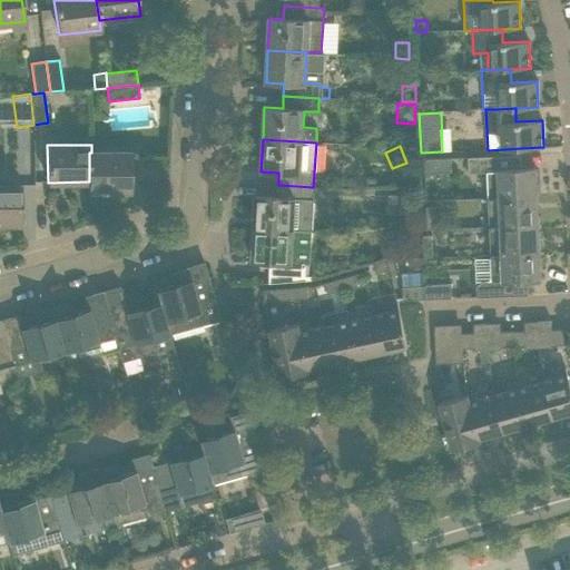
[(130,153),(91,153),(89,153),(89,182),(88,182),(88,190),(130,190),(130,153)]
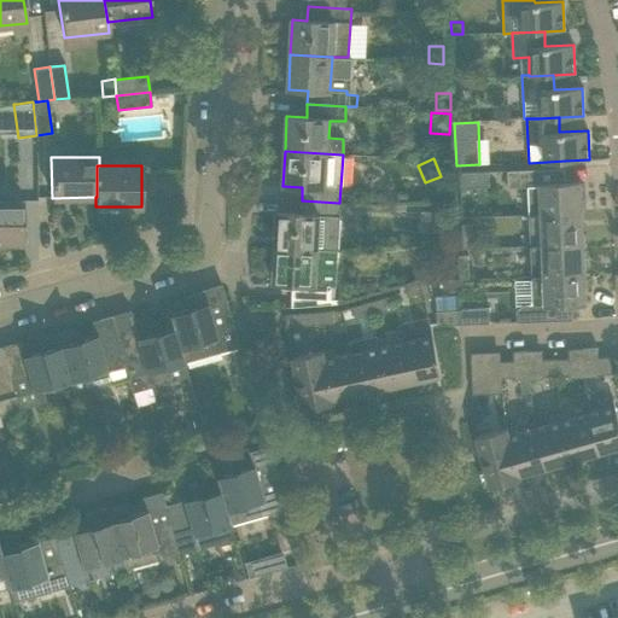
[(581,182),(565,182),(564,168),(507,170),(507,187),(528,186),(529,215),(582,213),(581,182)]
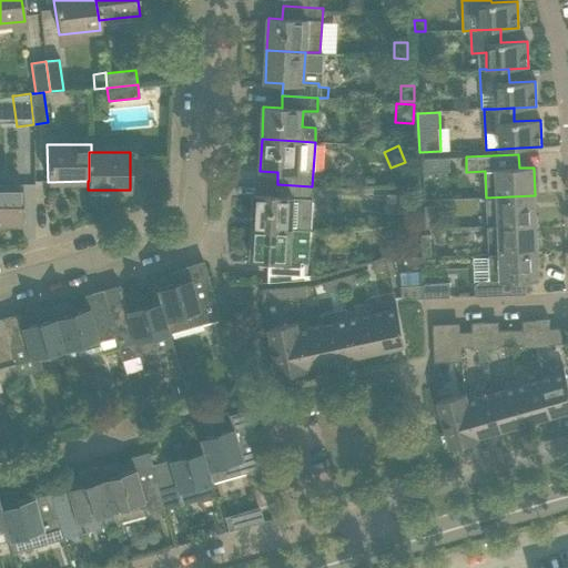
[(448,172),(448,158),(422,159),(423,172),(448,172)]
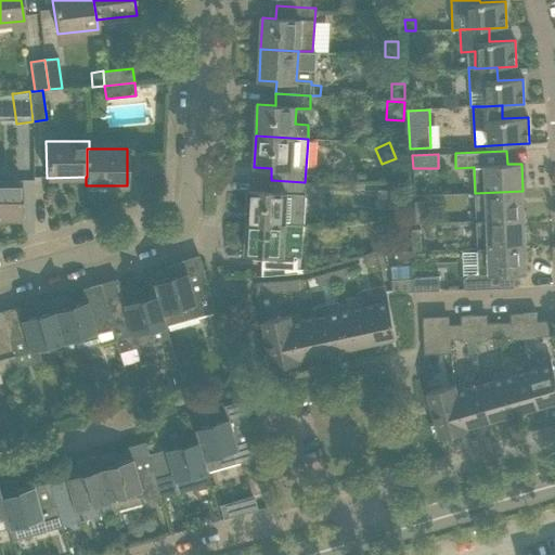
[(305,182),(271,180),(270,192),(248,191),(247,222),(291,224),(291,226),(301,227),(302,196),(305,196),(305,182)]
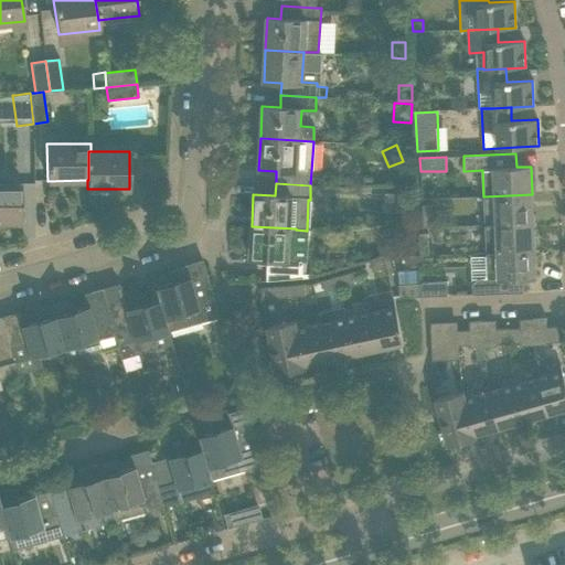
[(20,184),(0,184),(0,222),(21,222),(20,184)]
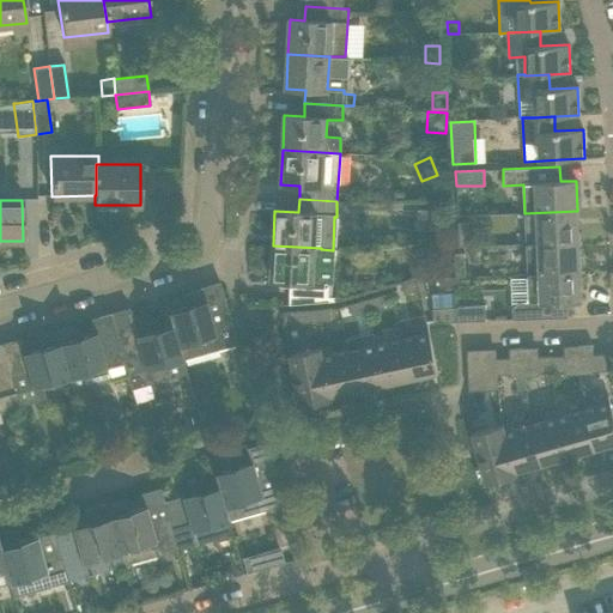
[(577,211),(525,213),(526,243),(578,242),(577,211)]
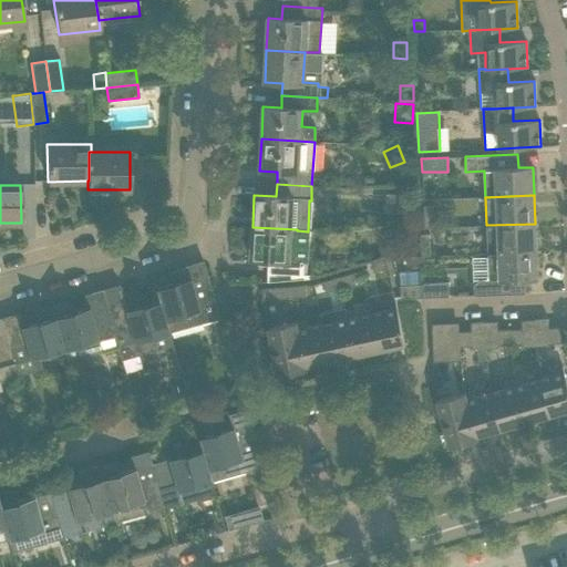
[(397,218),(409,218),(410,198),(398,198),(397,218)]
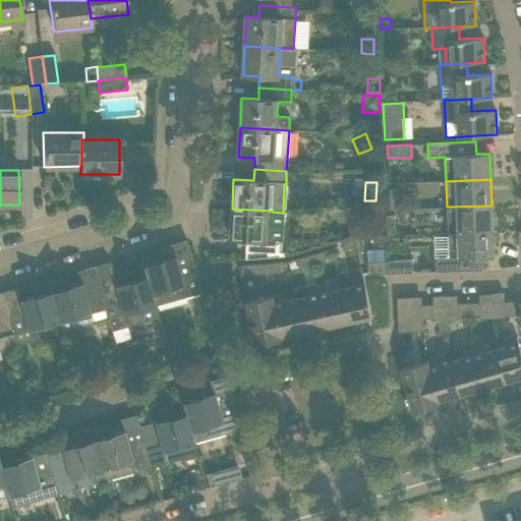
[(397,189),(389,189),(390,211),(398,210),(397,189)]
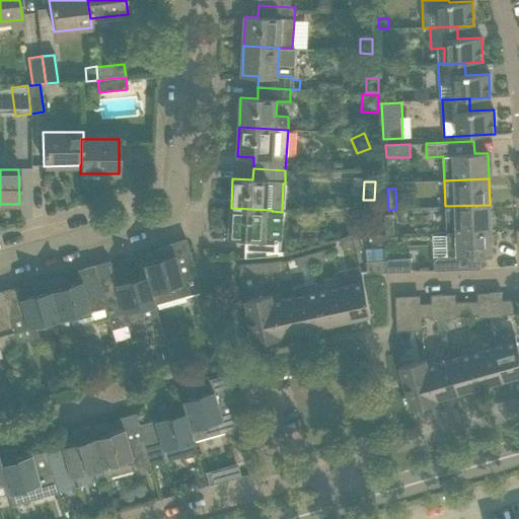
[(360,203),(361,224),(382,224),(381,201),(360,203)]
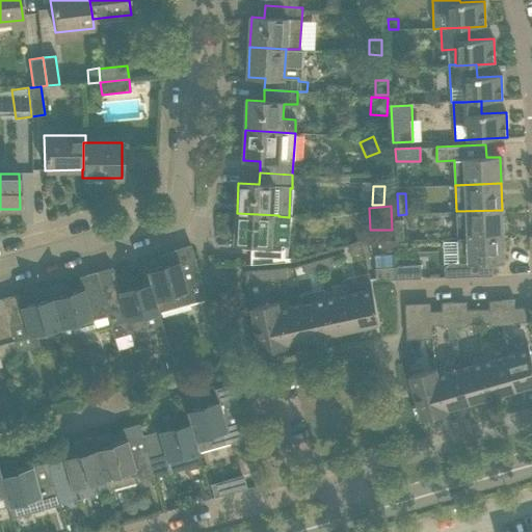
[(502,210),(456,211),(457,238),(503,236),(502,210)]
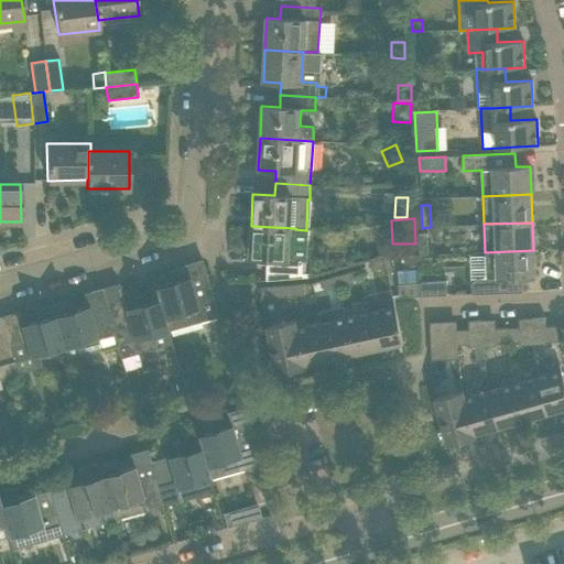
[(295,228),(251,226),(249,258),(267,259),(267,272),(289,273),(301,274),(302,260),(294,259),(295,229),(295,228)]
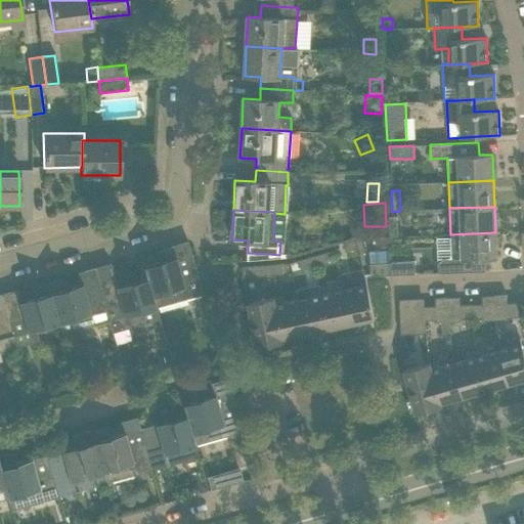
[(395,216),(388,217),(389,237),(392,237),(396,237),(395,216)]
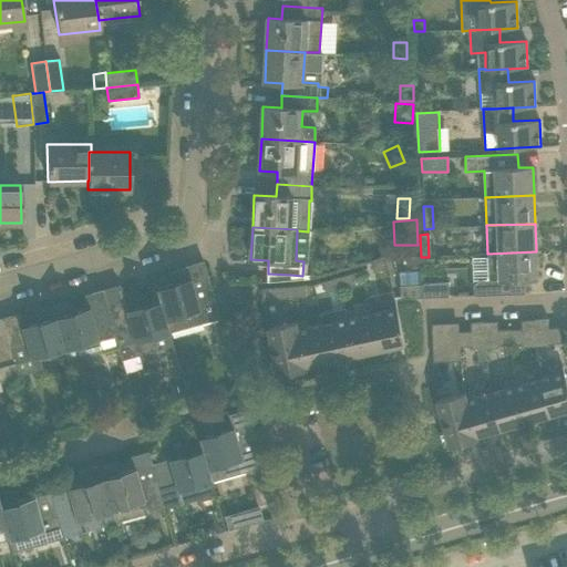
[(487,254),(488,279),(480,280),(473,286),(474,296),(525,294),(524,286),(531,286),(531,280),(537,279),(536,251),(487,254)]
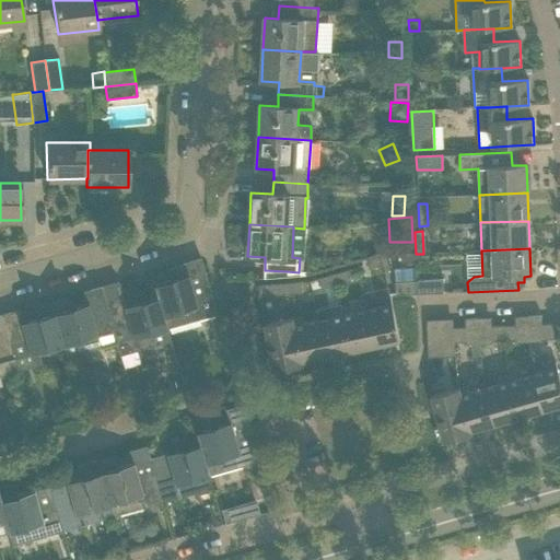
[(416,254),(401,255),(401,264),(419,263),(419,254),(416,254)]
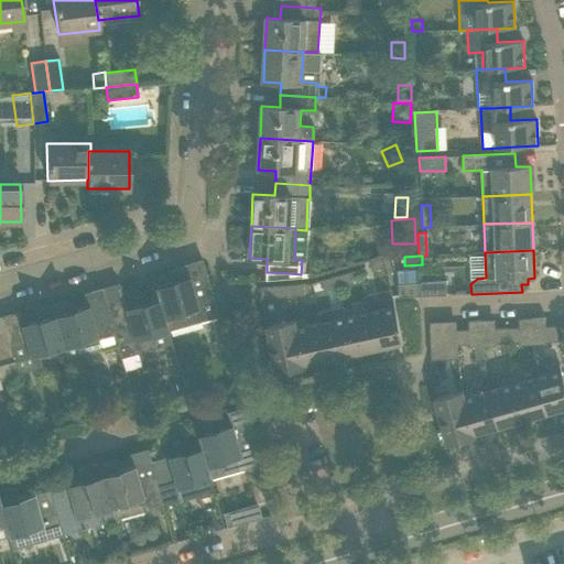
[(217,316),(202,260),(183,264),(187,278),(153,286),(158,300),(166,332),(167,332),(217,316)]
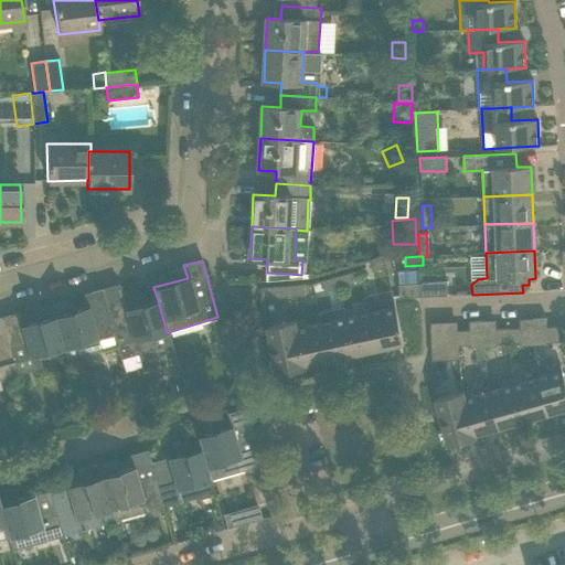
[(375,275),(388,270),(384,260),(371,264),(375,275)]
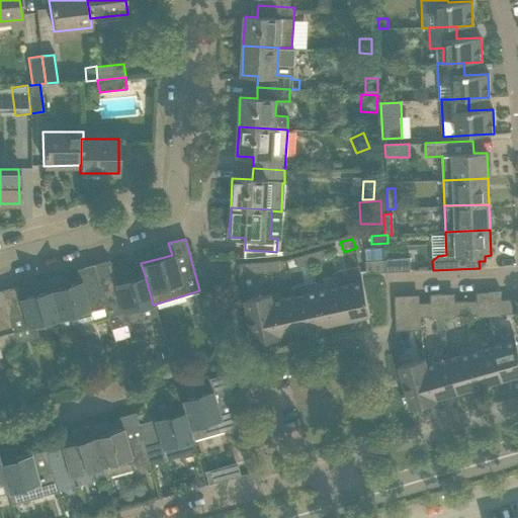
[(321,252),(307,255),(310,265),(323,261),(321,252)]
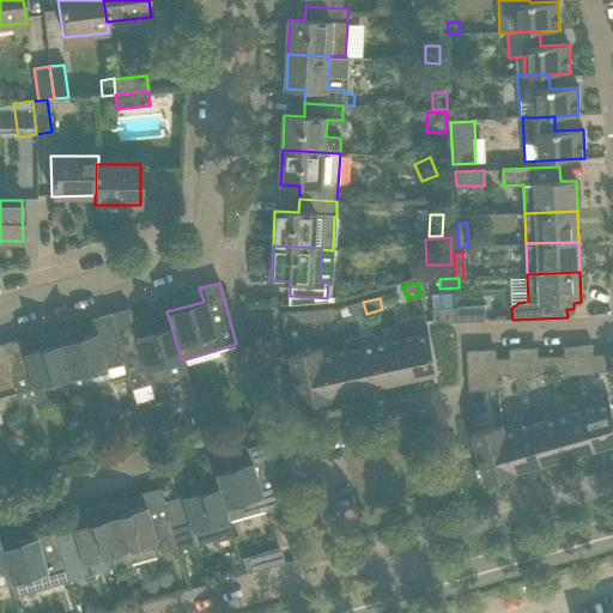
[(366,314),(363,302),(347,307),(351,319),(366,314)]
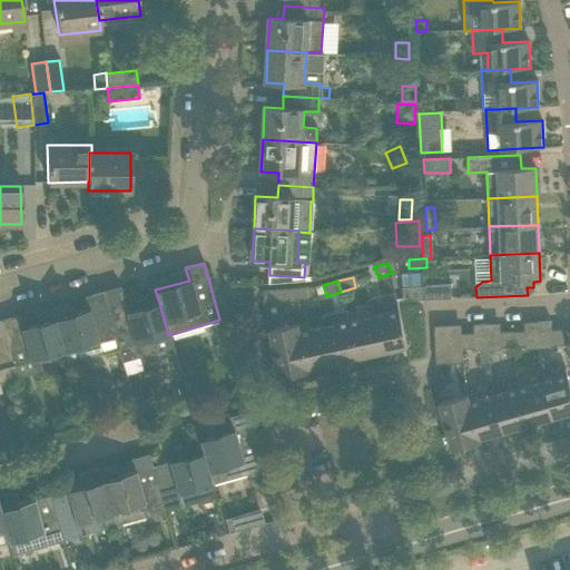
[(424,285),(425,300),(452,298),(451,284),(424,285)]
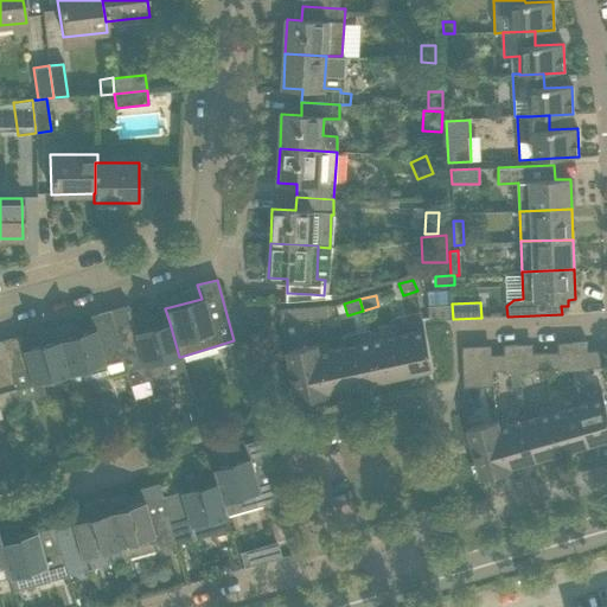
[(453,319),(452,304),(428,305),(429,319),(453,319)]
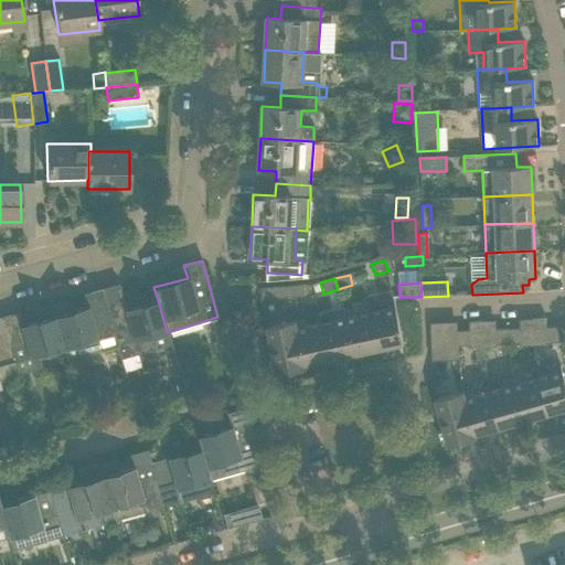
[(118,284),(100,289),(105,301),(104,302),(116,345),(120,360),(137,354),(138,354),(171,344),(168,332),(167,332),(158,300),(125,309),(118,284)]
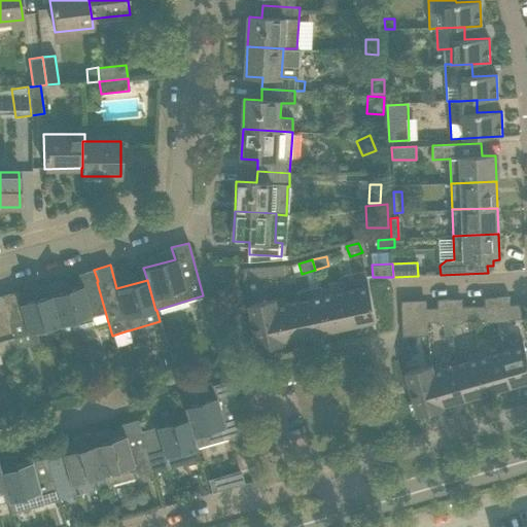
[(270,266),(271,277),(284,276),(283,265),(270,266)]
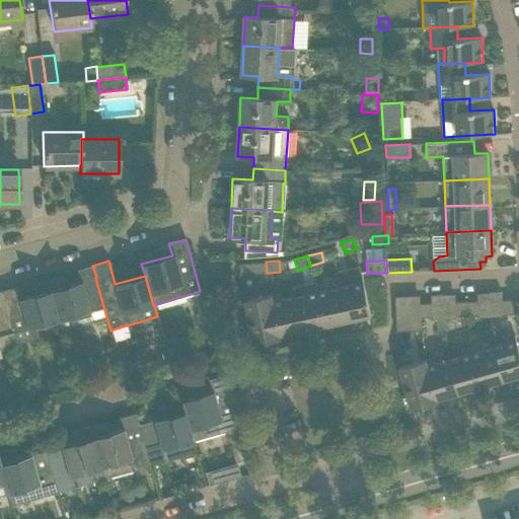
[(267,273),(266,262),(252,263),(253,274),(267,273)]
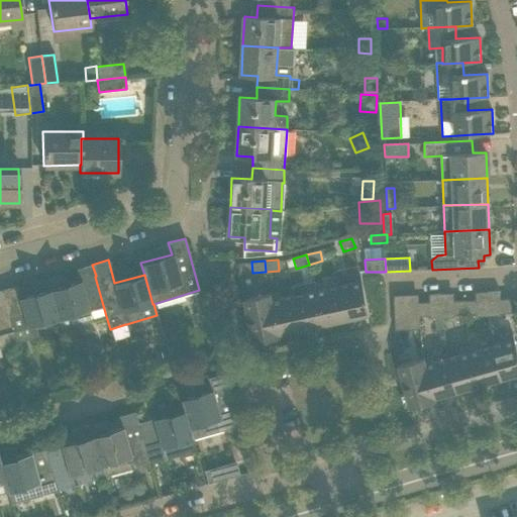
[(252,273),(251,262),(238,264),(239,274),(252,273)]
